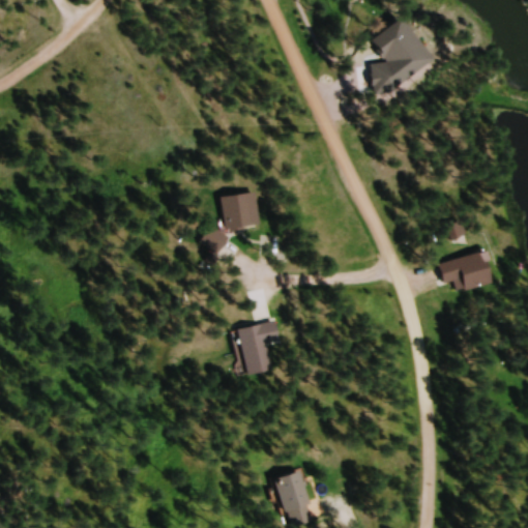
[(218,197),(223,229),(259,225),(255,193),(218,197)]
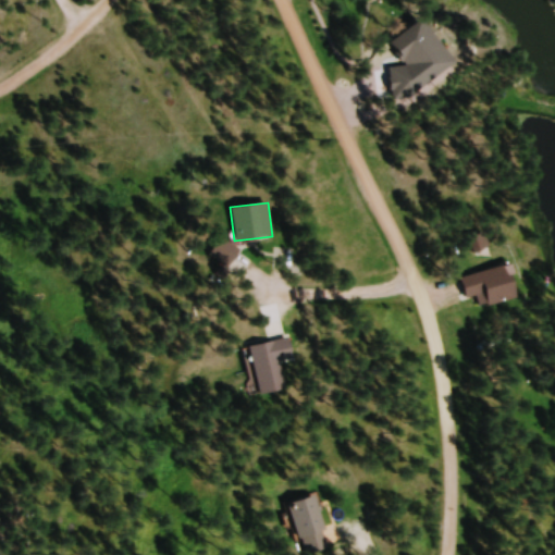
[(208,253),(226,268),(239,253),(221,236),(208,253)]
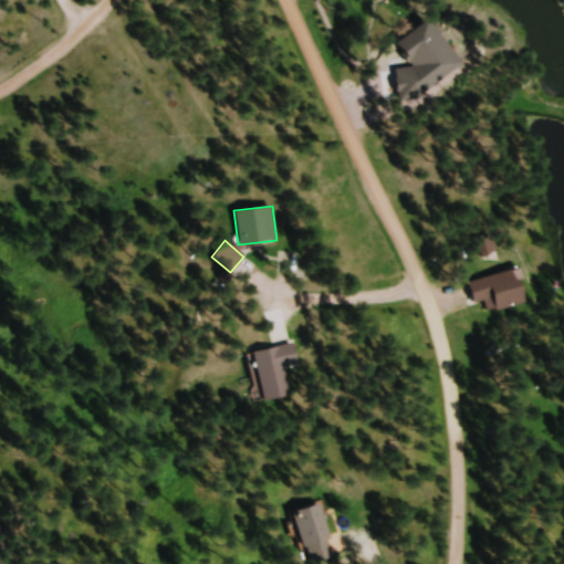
[(470,304),(483,301),(487,313),(521,303),(512,270),(463,283),(470,304)]
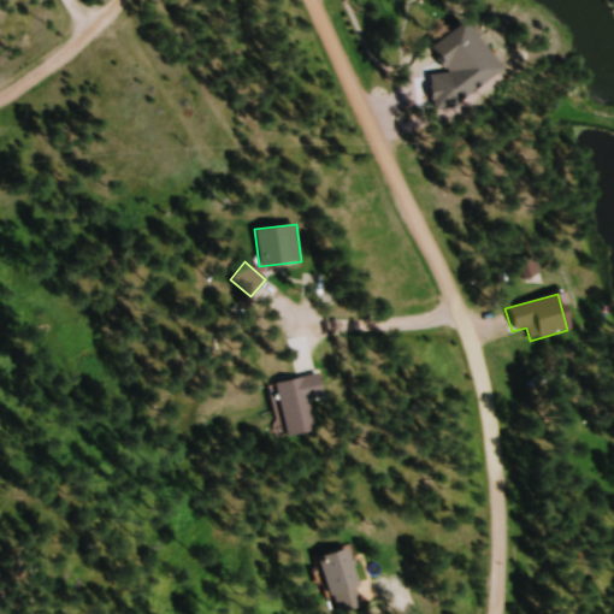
[(273,383),(283,440),(324,432),(314,376),(273,383)]
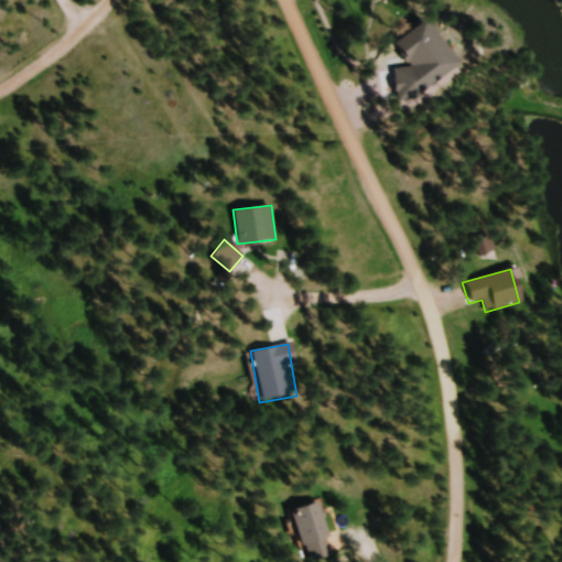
[(296,547),(306,544),(309,558),(328,554),(320,503),(290,508),(296,547)]
